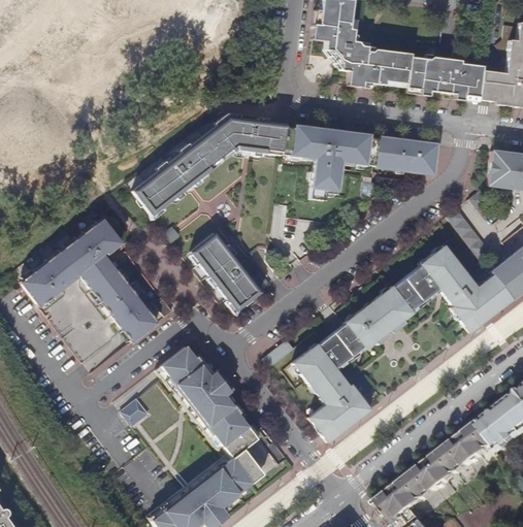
[(459,93),(482,96),(486,70),(486,65),(464,63),(464,60),(435,56),(433,59),(413,56),(413,54),(378,48),(374,51),(369,51),(369,46),(364,45),(361,41),(356,40),(356,29),(352,28),(355,0),(323,0),(321,24),(316,23),(315,32),(319,32),(319,39),(327,40),(327,48),(334,59),(342,70),(351,70),(350,79),(349,86),(356,87),(360,87),(365,88),(366,81),(374,83),(410,87),(421,89),(433,90),(459,93)]
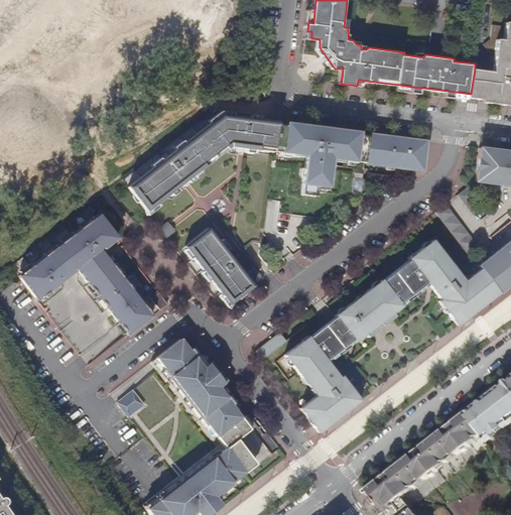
[(510,21),(507,39),(501,38),(496,71),(488,71),(485,98),(484,102),(510,105),(510,21)]
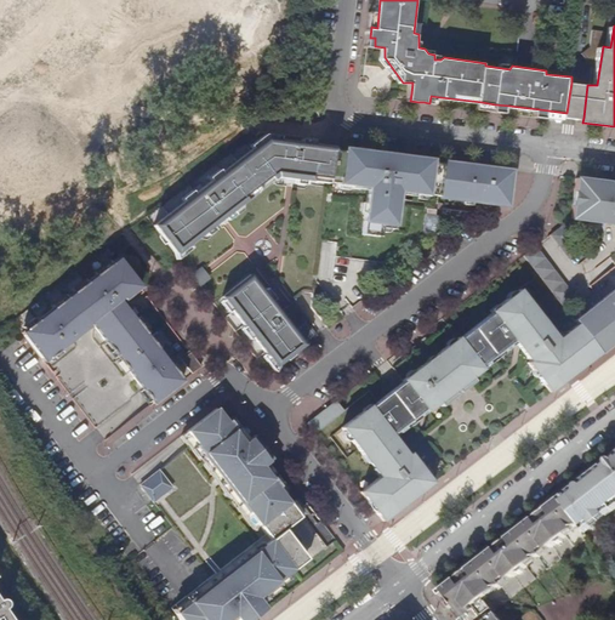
[(567,117),(584,118),(587,85),(571,83),(567,113),(567,117)]
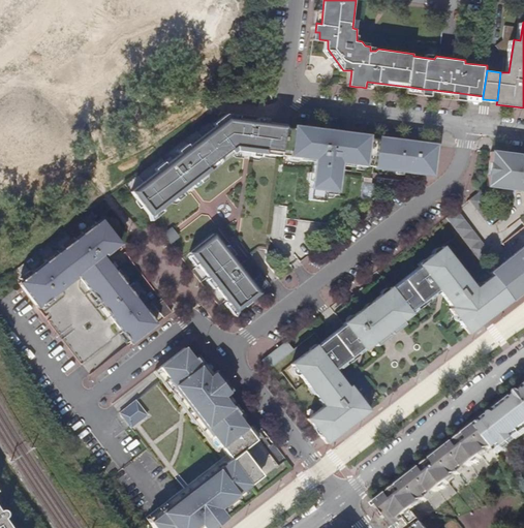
[(422,89),(410,87),(409,93),(434,96),(434,90),(422,89)]
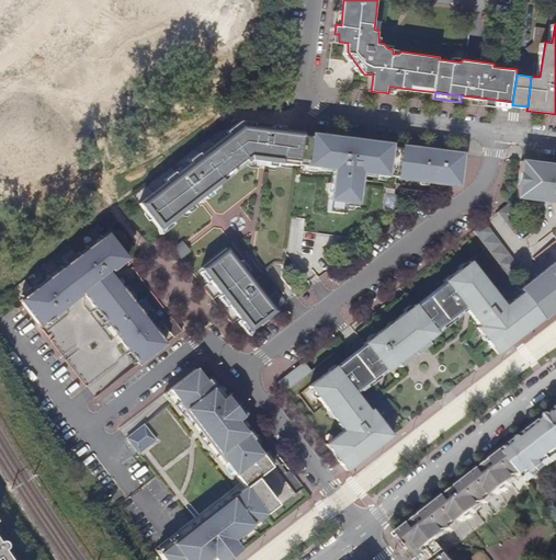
[(512,102),(488,99),(487,105),(512,109),(512,102)]
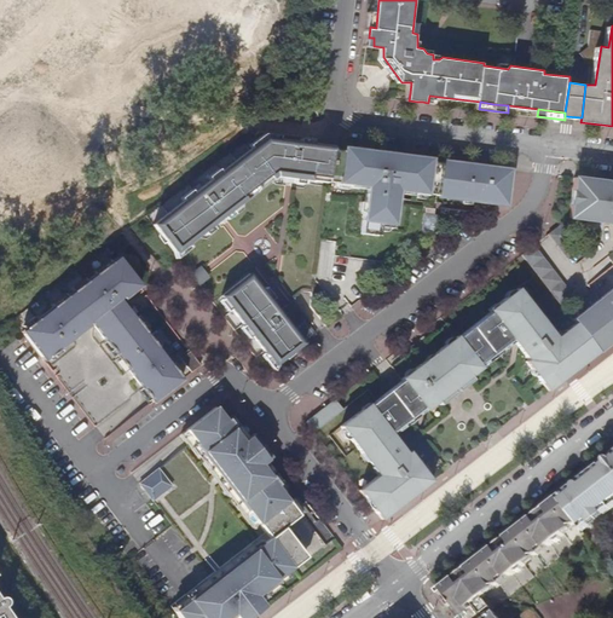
[(180,250),(223,219),(220,217),(229,211),(230,213),(250,197),(248,195),(275,173),(278,175),(281,174),(289,175),(290,172),(300,173),(300,177),(317,178),(317,174),(334,175),(337,145),(294,140),(293,146),(285,145),(287,139),(269,137),(207,184),(201,189),(157,221),(180,250)]
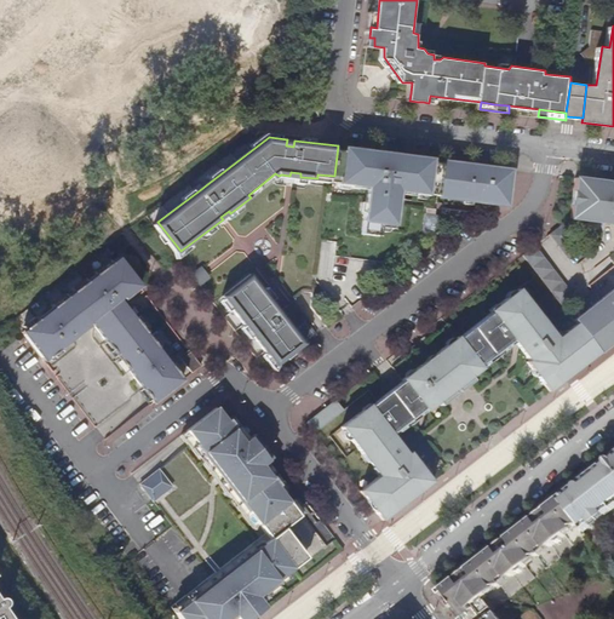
[(508,194),(515,195),(516,181),(514,181),(516,168),(498,166),(498,167),(489,167),(489,165),(466,162),(466,164),(457,162),(457,161),(447,160),(447,161),(432,160),(432,158),(353,148),(353,150),(338,148),(334,176),(333,179),(343,181),(342,183),(356,185),(357,182),(373,184),(367,231),(384,234),(385,225),(399,227),(403,188),(420,190),(420,193),(434,194),(435,191),(453,194),(453,193),(463,194),(462,195),(469,196),(468,198),(476,199),(477,190),(495,193),(494,196),(506,199),(508,194)]
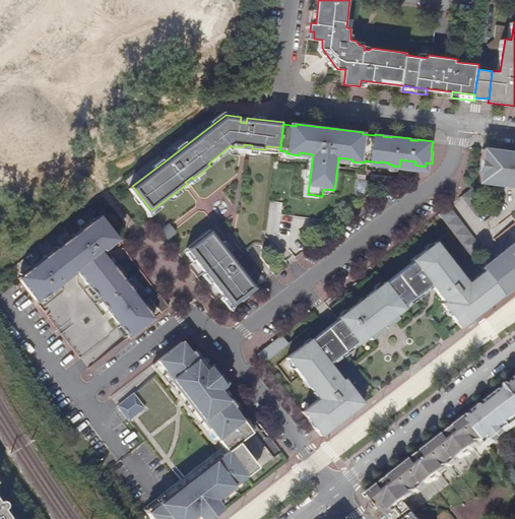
[(251,154),(252,148),(252,145),(244,144),(243,147),(243,153),(251,154)]
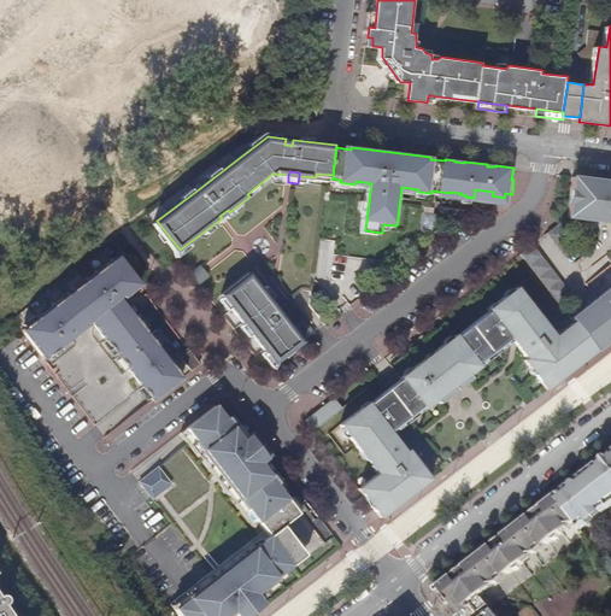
[(610,289),(576,317),(601,350),(610,342),(610,180),(577,176),(573,215),(610,220),(610,289)]
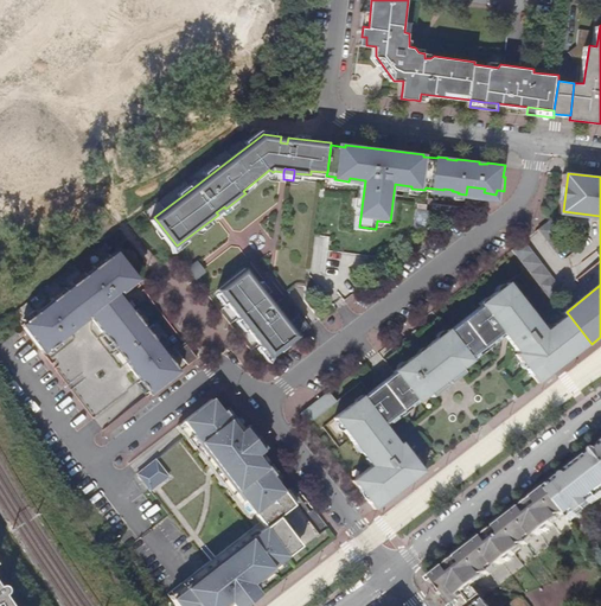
[(192,180),(197,185),(203,180),(199,176),(192,180)]
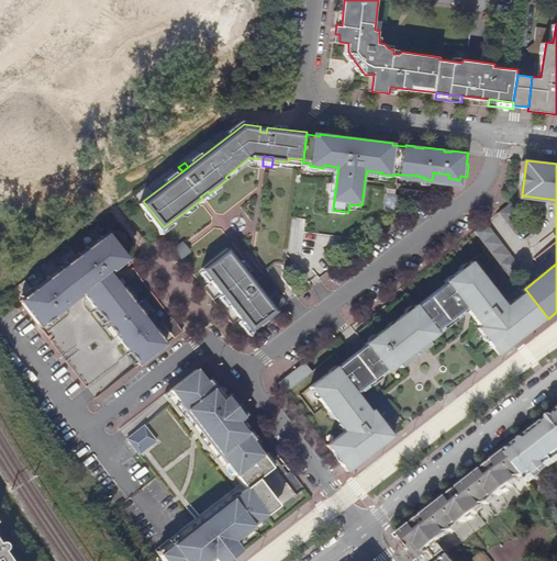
[(433,172),(432,180),(466,184),(467,177),(460,176),(459,180),(448,178),(449,175),(433,172)]
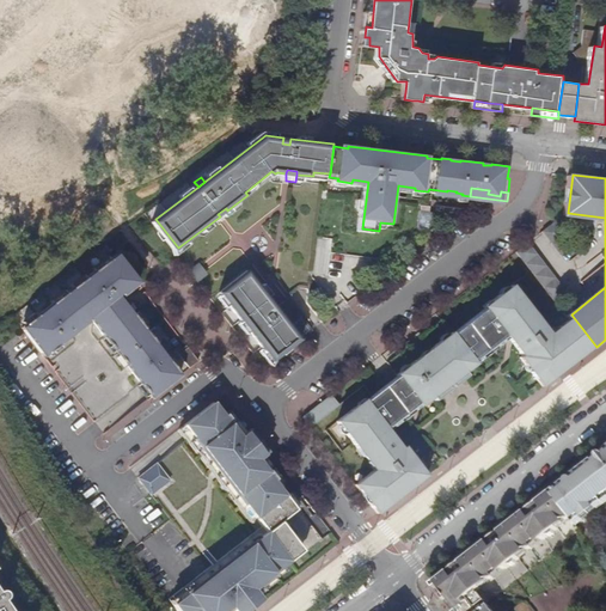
[(232,217),(227,211),(226,208),(218,214),(220,217),(225,221),(232,217)]
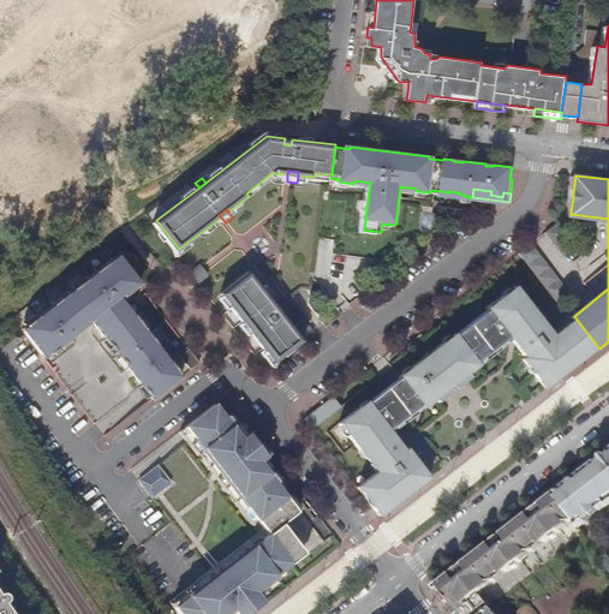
[(572,233),(563,221),(551,231),(560,242),(572,233)]
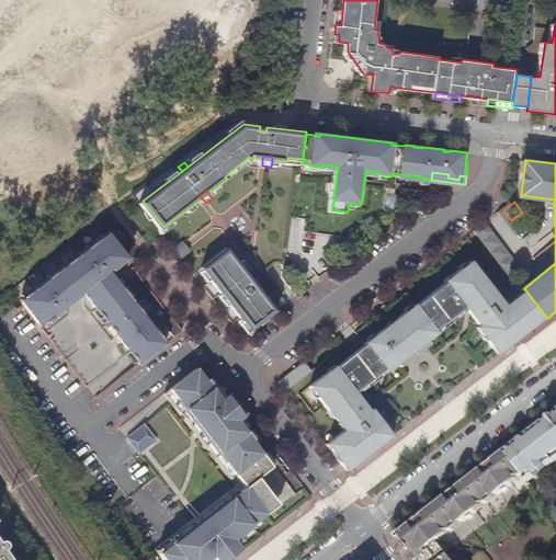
[(531,225),(522,213),(511,220),(520,232),(531,225)]
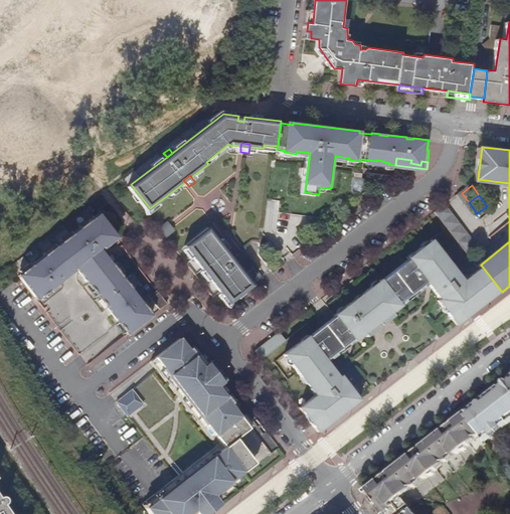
[(457,212),(450,202),(439,211),(446,219),(457,212)]
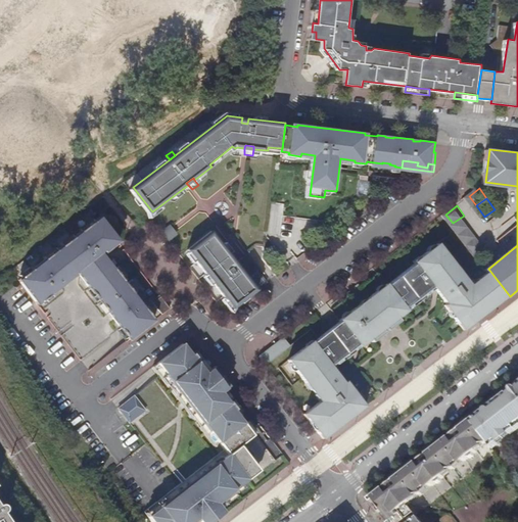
[(472,226),(464,216),(453,223),(461,234),(472,226)]
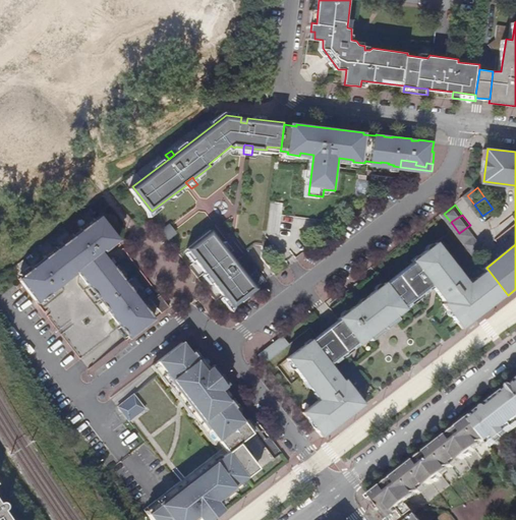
[(42,301),(67,282),(65,279),(70,276),(72,278),(78,273),(77,271),(80,270),(105,251),(108,248),(109,249),(122,239),(104,216),(22,277),(42,301)]
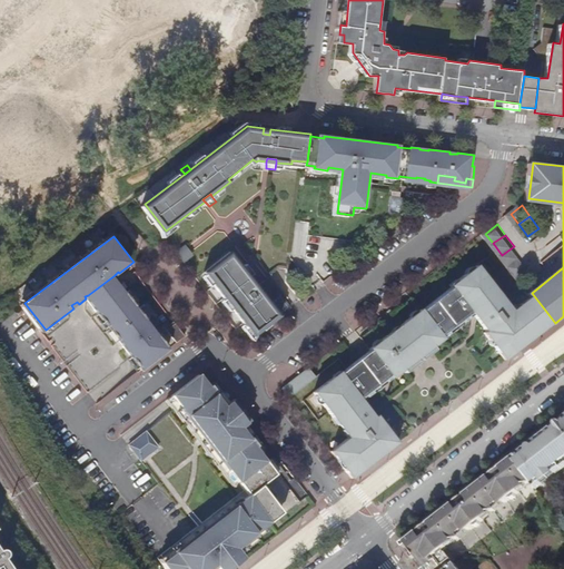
[(191,244),(181,251),(189,262),(199,254),(191,244)]
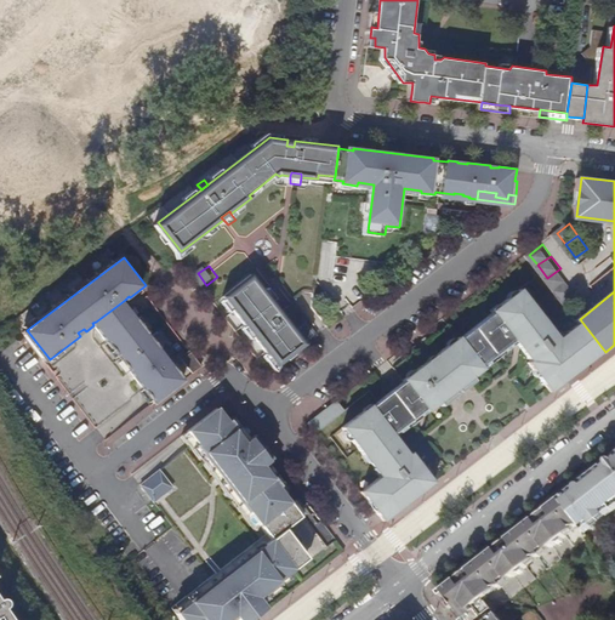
[(570,280),(561,268),(547,278),(558,290),(570,280)]
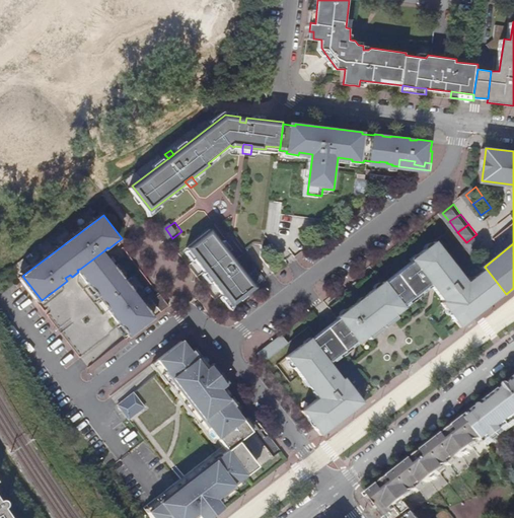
[(191,247),(235,305),(269,279),(268,277),(264,280),(262,277),(265,273),(260,268),(249,275),(241,264),(243,262),(239,255),(236,257),(232,251),(215,229),(191,247)]
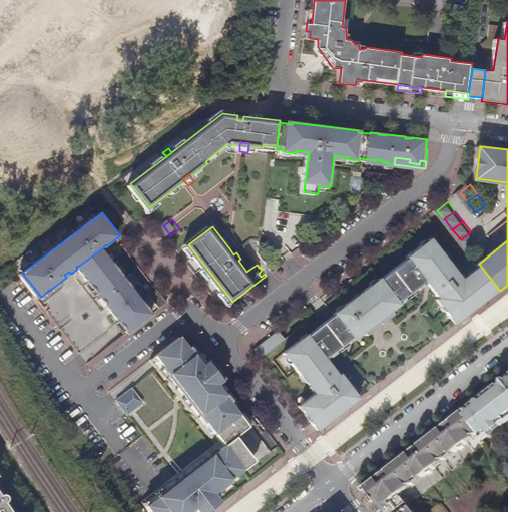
[(479,242),(471,231),(461,239),(468,250),(479,242)]
